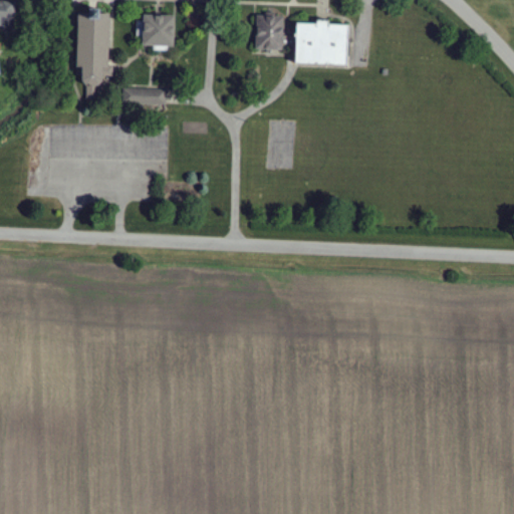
[(0,26),(16,27),(17,2),(0,1),(0,26)]
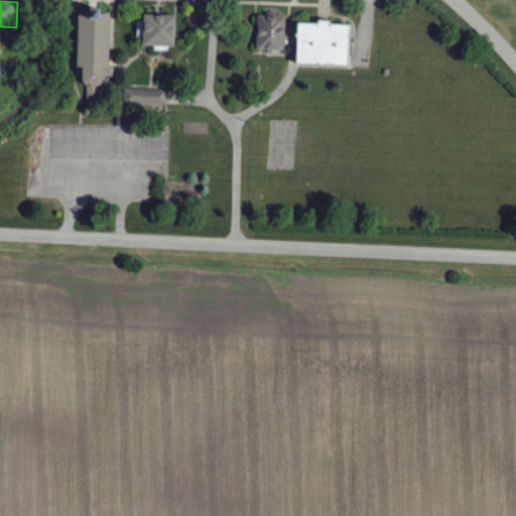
[(110,15),(102,14),(102,10),(90,10),(90,15),(79,15),(78,70),(84,70),(83,87),(104,88),(104,77),(114,77),(114,68),(109,68),(110,15)]
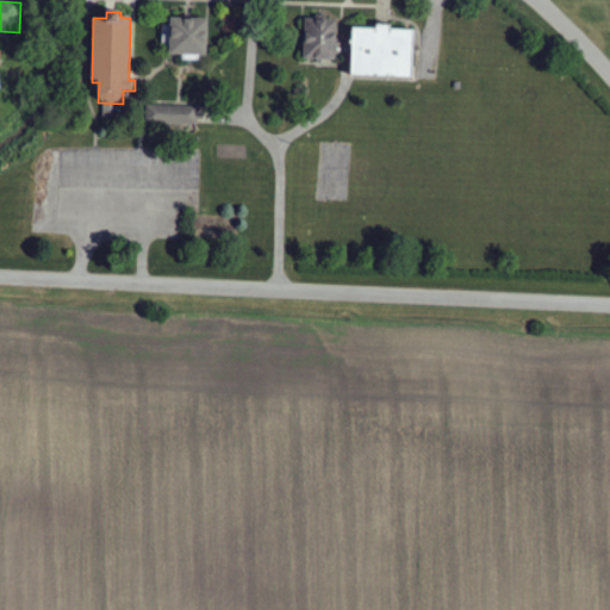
[(169,55),(207,56),(209,19),(170,18),(169,55)]
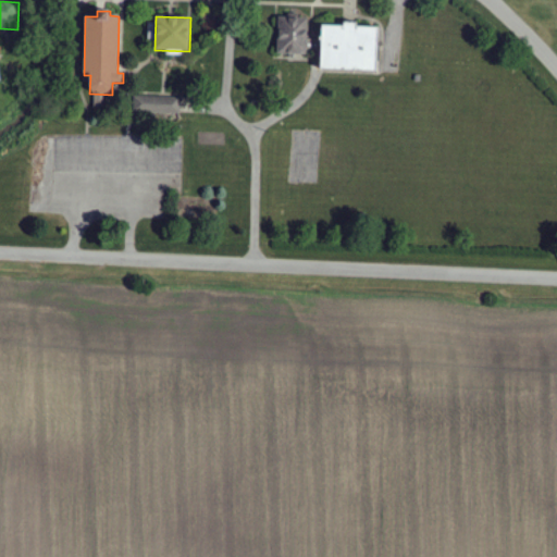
[(277,54),(307,56),(308,19),(280,17),(277,54)]
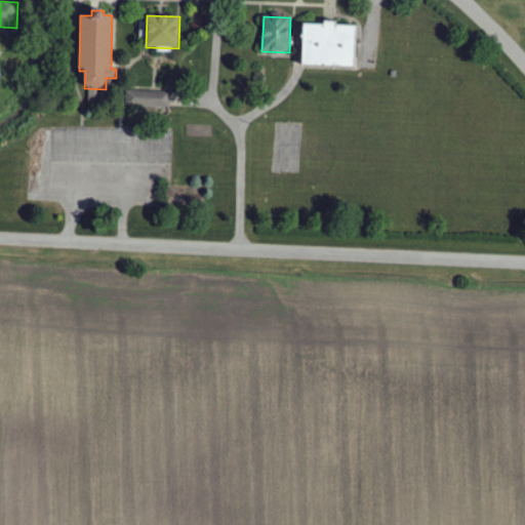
[(356,68),(357,27),(336,26),(336,25),(304,24),(303,66),(356,68)]
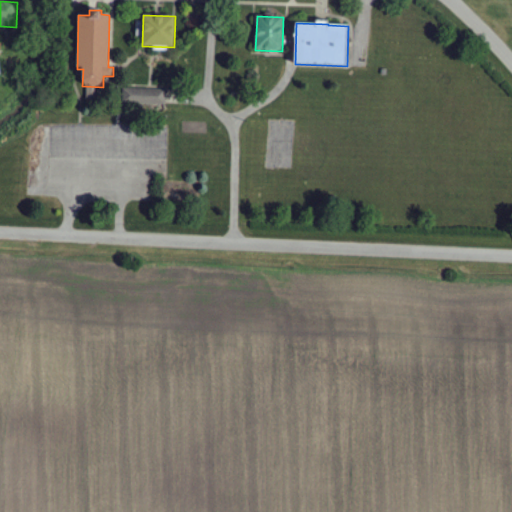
[(123,106),(166,104),(165,88),(123,89),(123,106)]
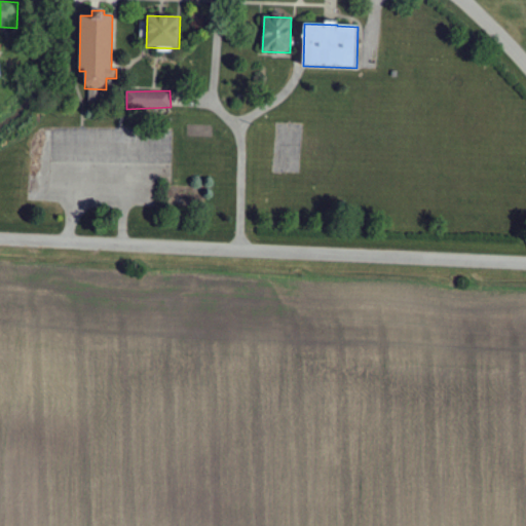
All buildings are outlined.
